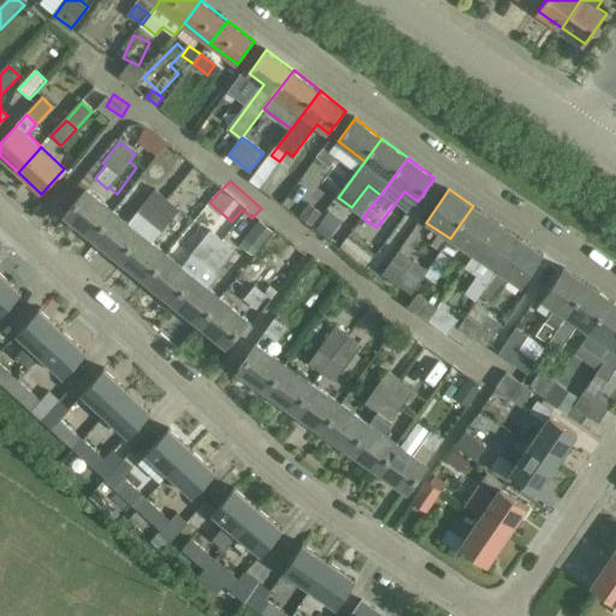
[(93,238),(114,213),(87,190),(66,215),(93,238)]
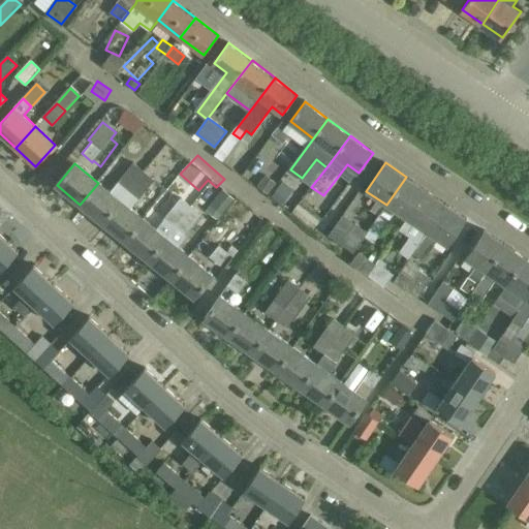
[(102,223),(145,173),(133,163),(111,192),(98,183),(80,205),(102,223)]
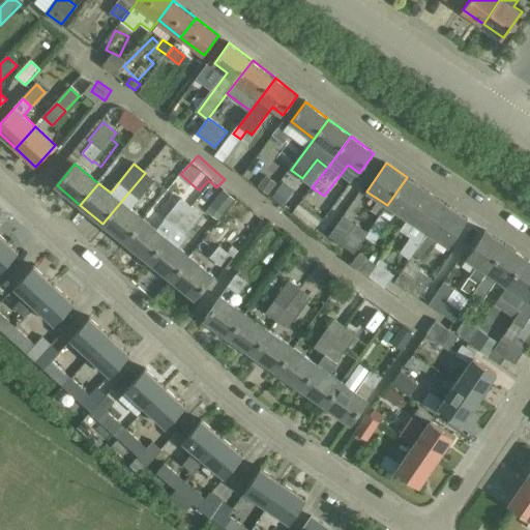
[(126,242),(144,219),(131,209),(154,181),(145,173),(102,224),(126,242)]
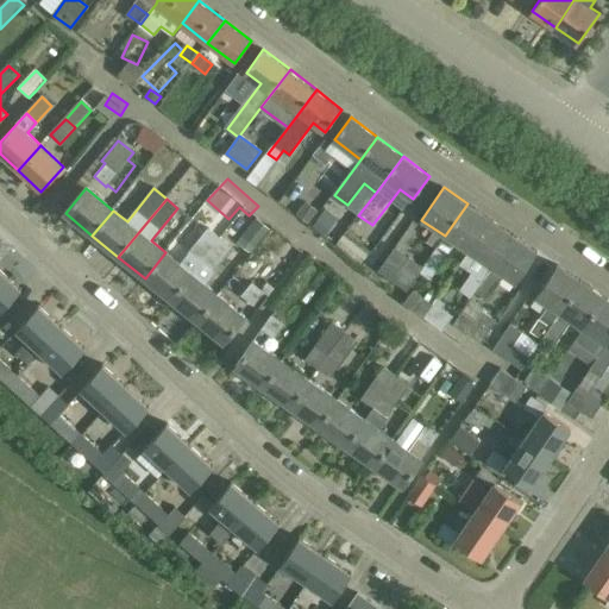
[(460,265),(491,220),(468,203),(445,236),(424,268),(425,268),(421,272),(431,280),(456,243),(469,251),(459,264),(460,265)]
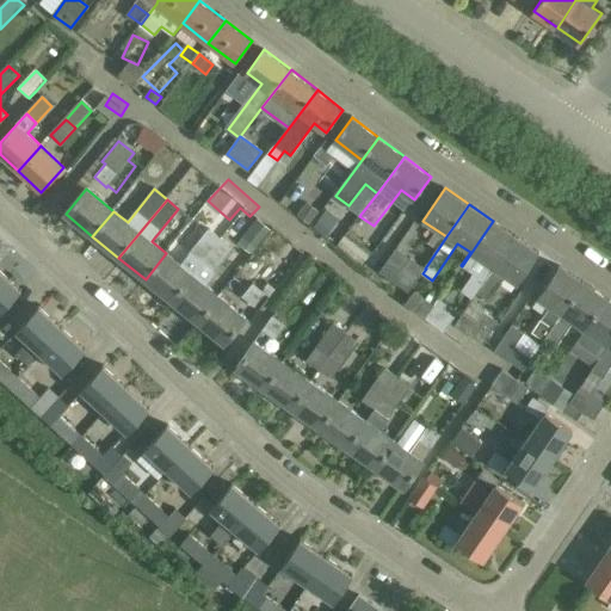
[(270,230),(257,220),(246,233),(259,245),(270,230)]
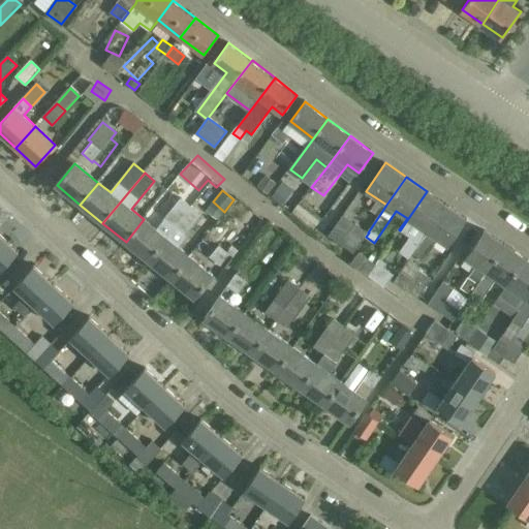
[(413,253),(447,205),(427,191),(400,230),(411,238),(401,253),(409,258),(413,253)]
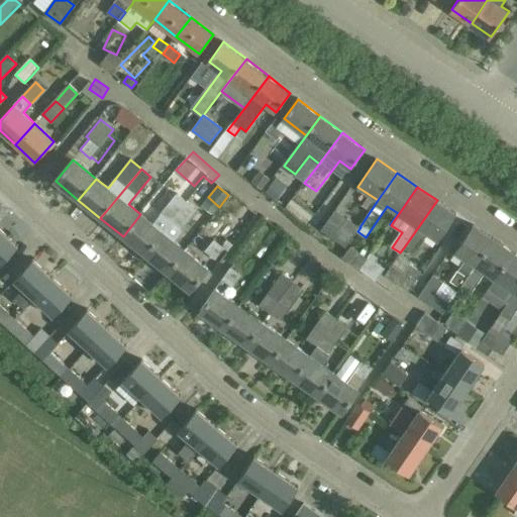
[(145,254),(187,204),(177,196),(152,224),(140,214),(123,236),(145,254)]
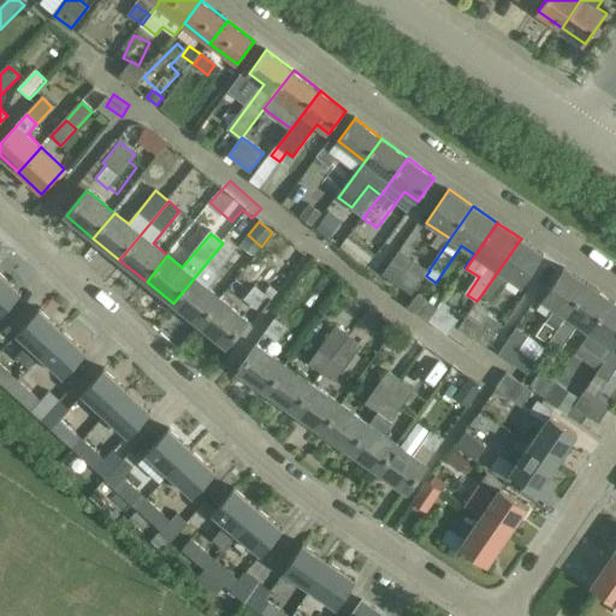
[(521,238),(481,295),(492,302),(509,278),(522,286),(544,254),(521,238)]
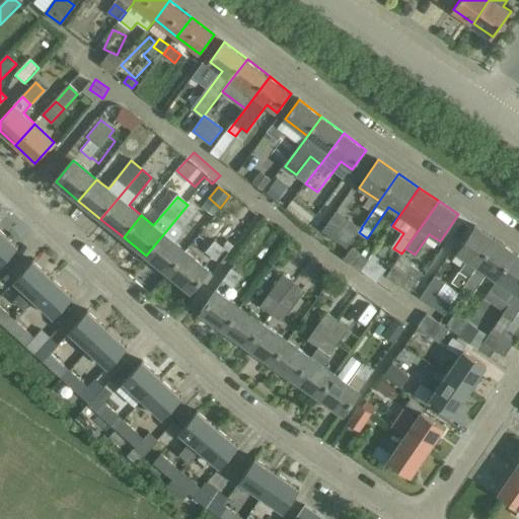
[(197,213),(188,205),(146,255),(168,274),(186,251),(173,241),(197,213)]
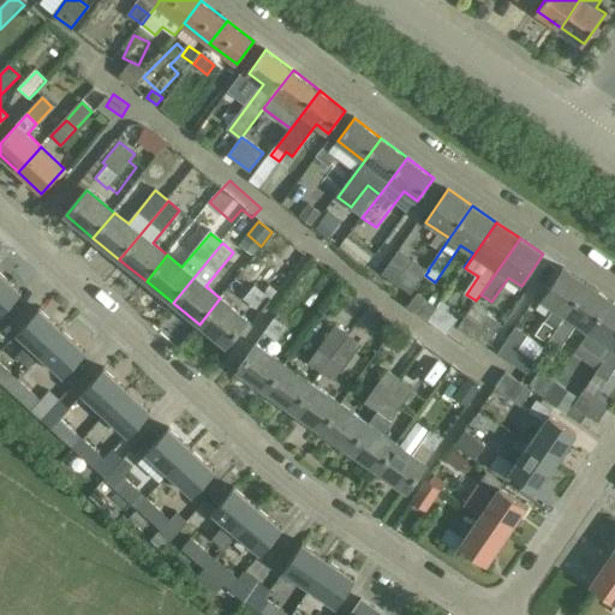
[(429,270),(428,270),(399,250),(382,274),(412,294),(425,275),(429,270)]
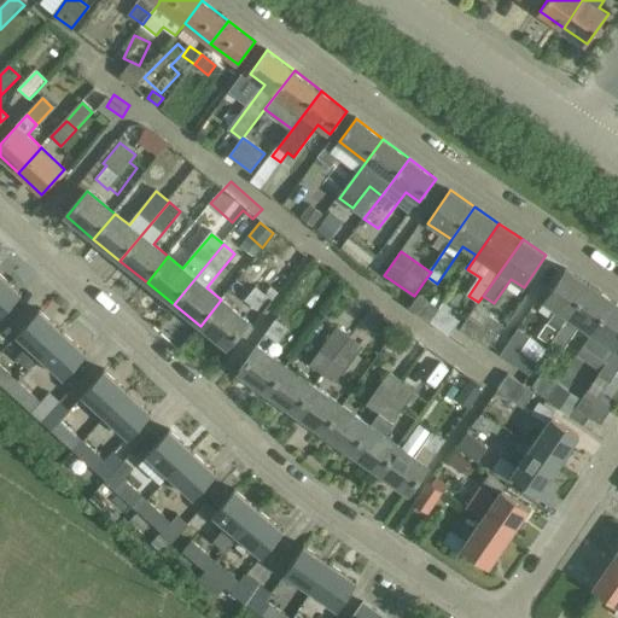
[(559,331),(590,285),(566,269),(544,302),(557,310),(548,324),(559,331)]
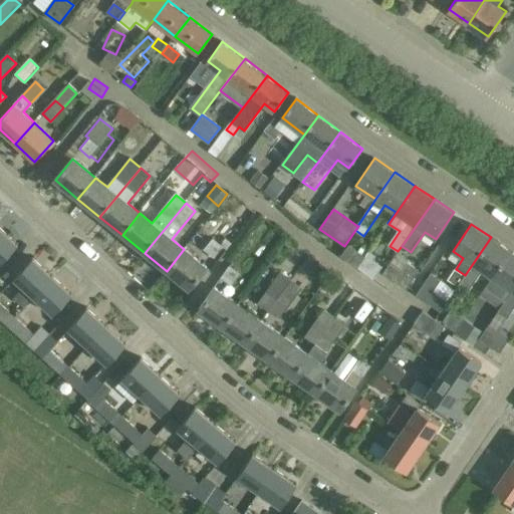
[(0,228),(0,264),(18,245),(0,228)]
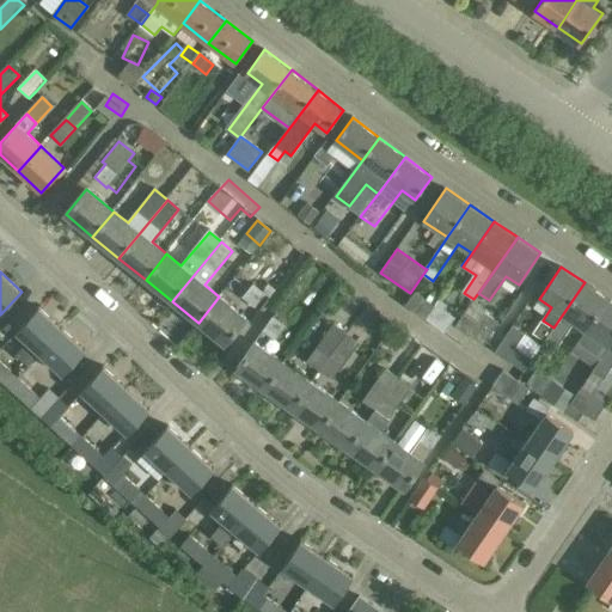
[(587,331),(609,299),(585,282),(554,328),(545,341),(556,348),(574,322),(585,330),(587,331)]
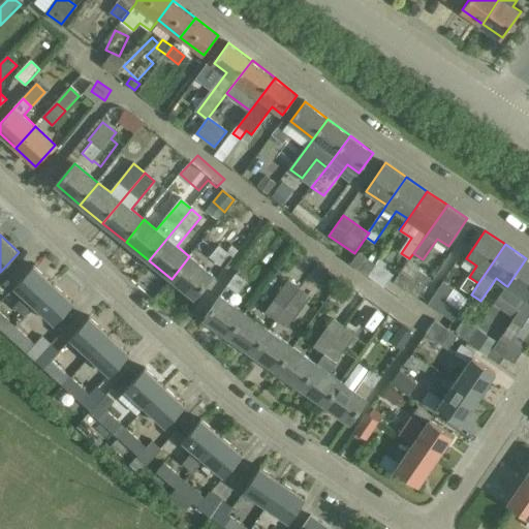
[(230,255),(219,246),(210,256),(221,266),(230,255)]
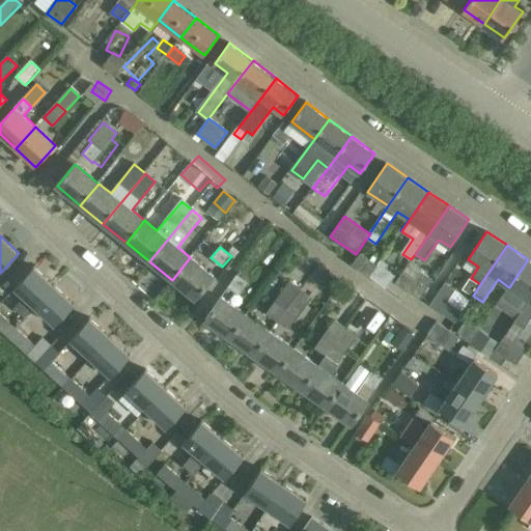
[(370,277),(383,259),(374,254),(371,259),(361,252),(353,264),(370,277)]
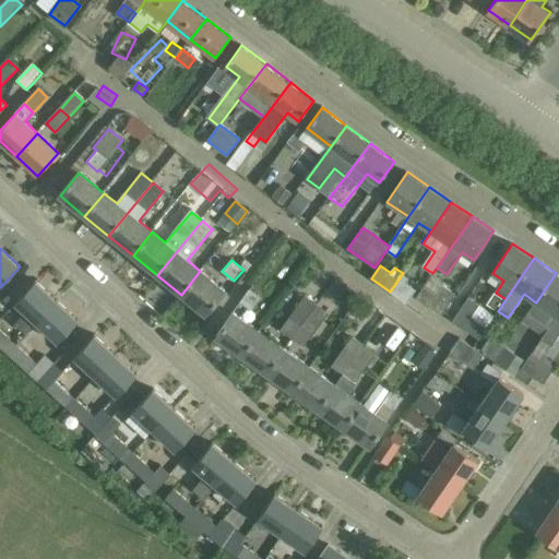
[(200,271),(181,295),(205,316),(225,292),(200,271)]
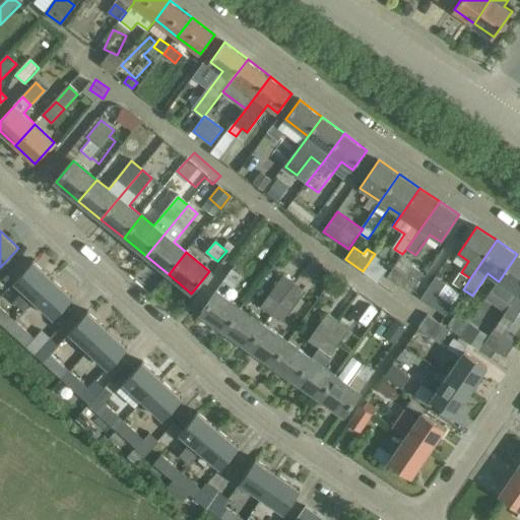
[(375,254),(363,271),(378,281),(386,269),(378,263),(381,258),(375,254)]
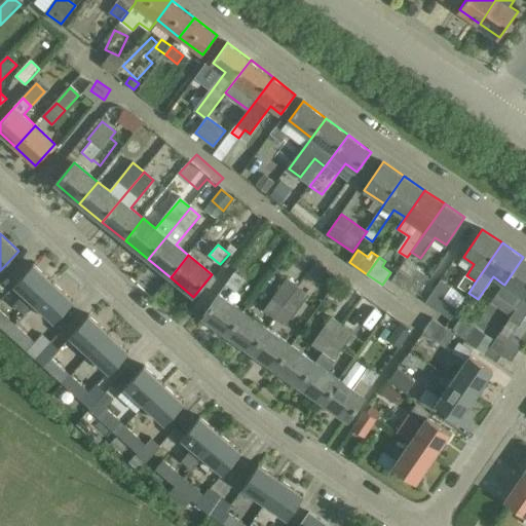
[(524,298),(525,295),(525,258),(523,257),(504,285),(502,284),(496,293),(518,307),(524,298)]
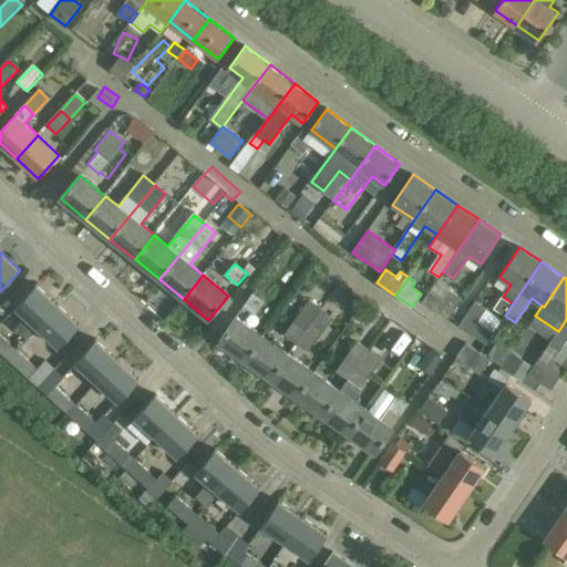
[(38,328),(59,306),(38,286),(17,309),(26,317),(14,329),(27,339),(37,328),(38,328)]
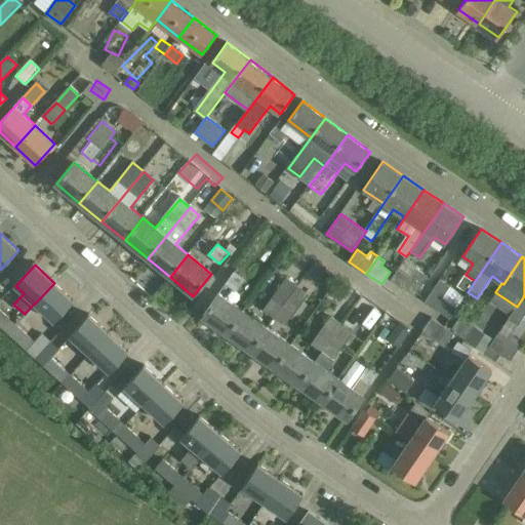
[(397,271),(392,279),(415,295),(427,278),(414,270),(409,278),(397,271)]
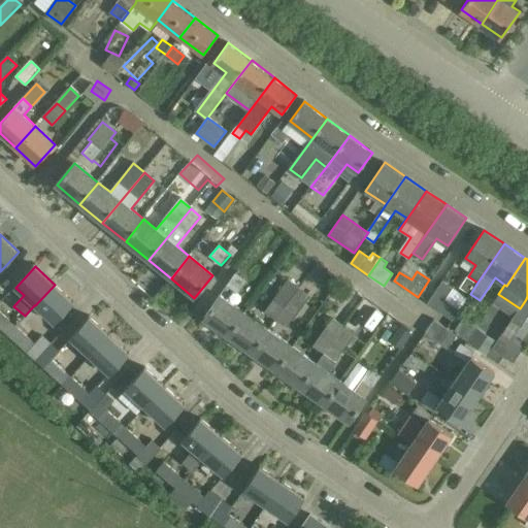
[(236,273),(227,286),(237,293),(246,281),(236,273)]
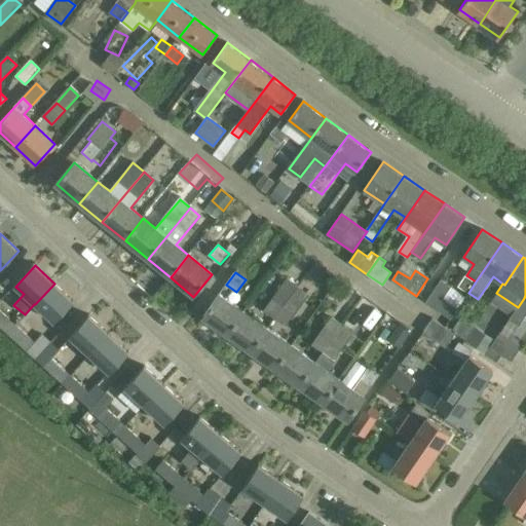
[(285,305),(298,287),(287,279),(273,298),(285,305)]
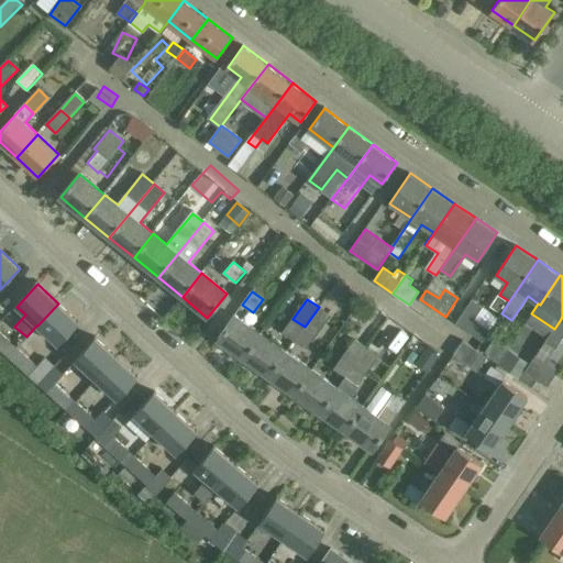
[(472,300),(456,323),(482,341),(489,330),(473,319),(482,307),(472,300)]
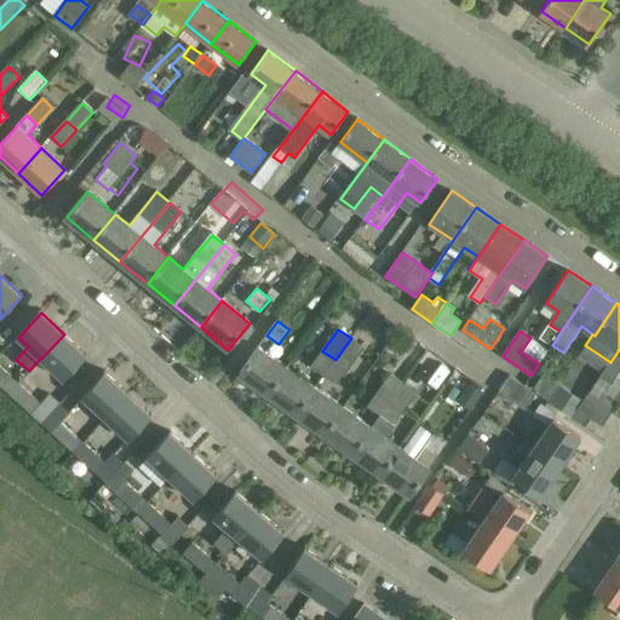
[(64,334),(41,359),(64,380),(87,356),(64,334)]
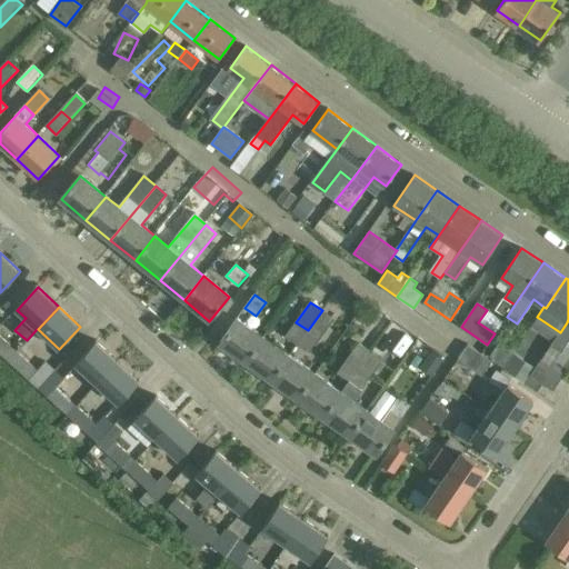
[(322,310),(308,330),(298,345),(310,353),(335,319),(322,310)]
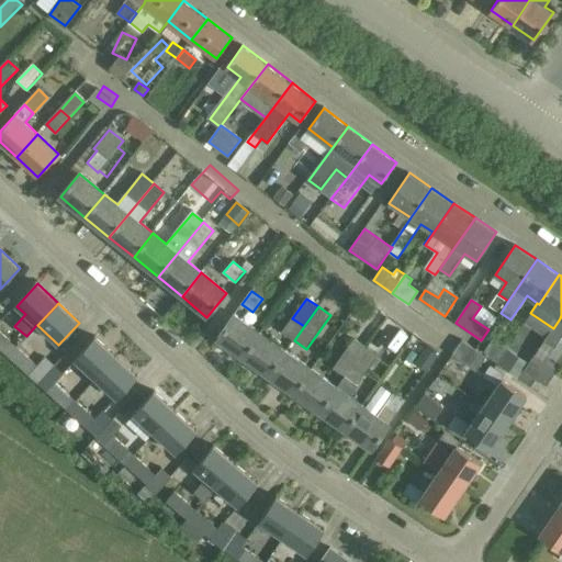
[(244,358),(260,334),(234,315),(217,340),(244,358)]
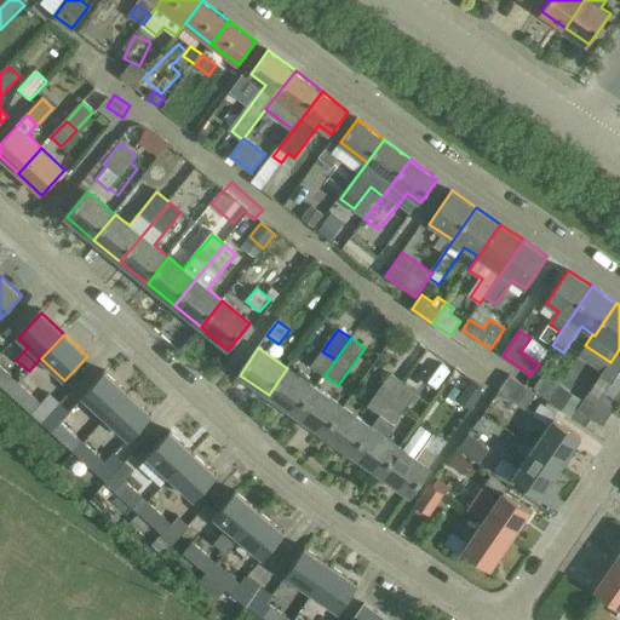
[(610,362),(602,375),(607,380),(613,383),(619,372),(619,348),(618,351),(610,362)]
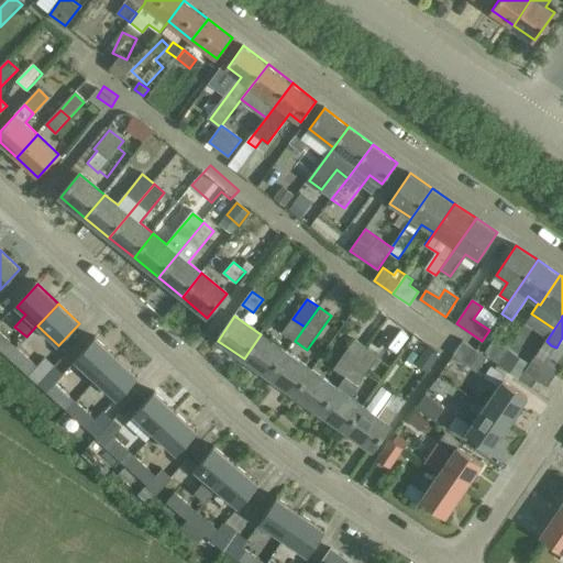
[(0,350),(8,357),(19,346),(0,330),(0,323),(3,320),(0,317),(0,350)]
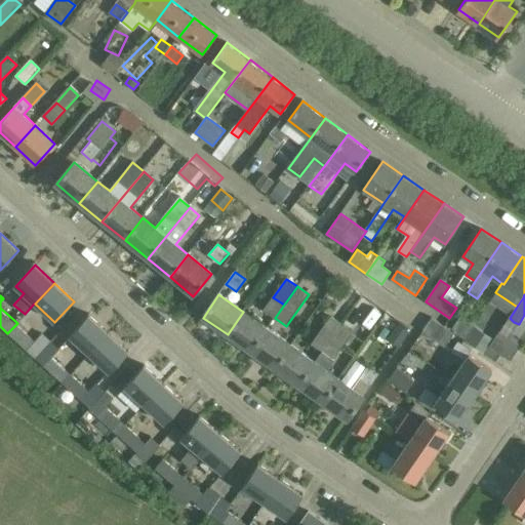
[(275,318),(284,305),(273,297),(264,310),(275,318)]
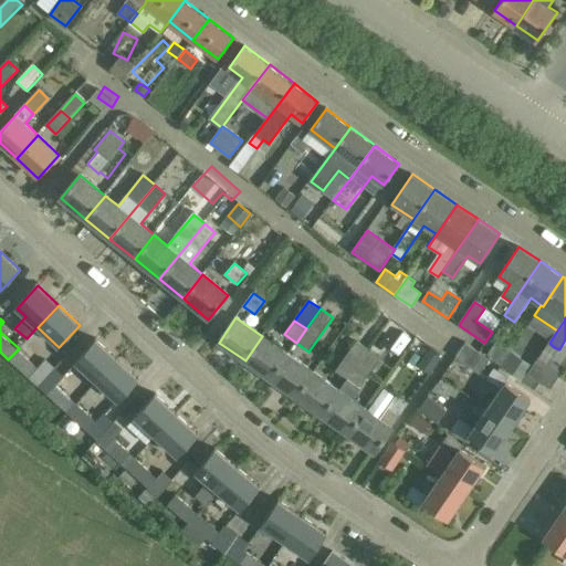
[(271,379),(289,354),(262,336),(245,360),(271,379)]
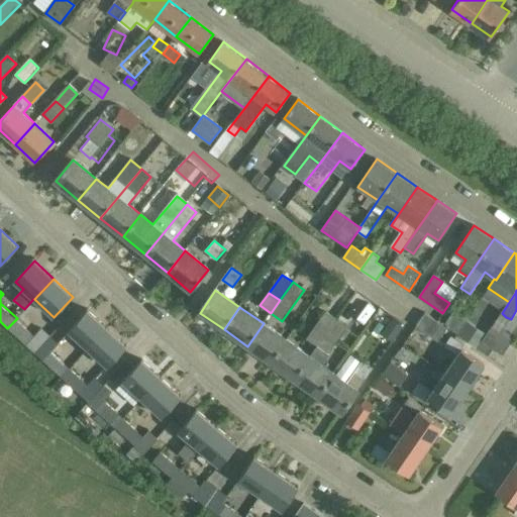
[(400,324),(398,309),(384,311),(386,326),(400,324)]
